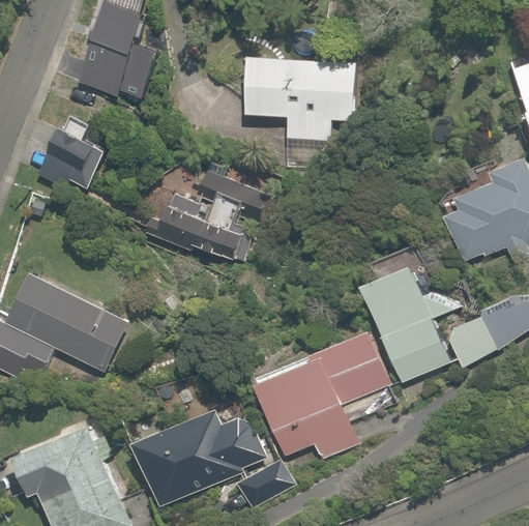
[(287,144),(327,144),(327,122),(352,122),(352,74),(306,74),(306,57),(244,57),(244,115),(287,115),(287,144)]
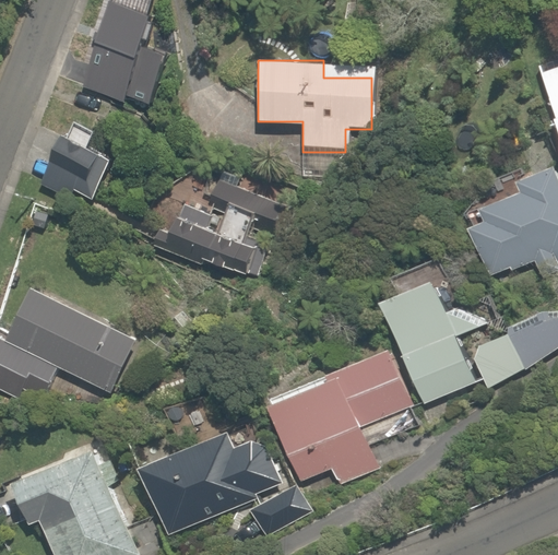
[(557,67),(541,73),(557,127),(557,67)]
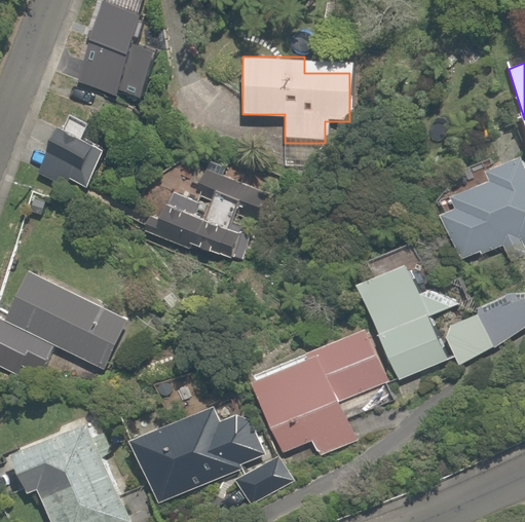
[(51,127),(41,147),(49,151),(36,177),(65,192),(71,179),(84,186),(104,148),(62,126),(59,132),(51,127)]
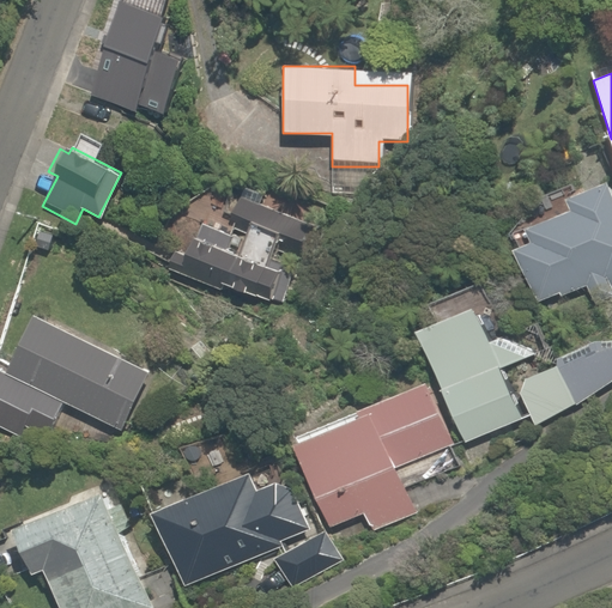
[(507,231),(538,305),(589,284),(595,299),(611,292),(611,206),(600,178),(549,200),(553,212),(507,231)]
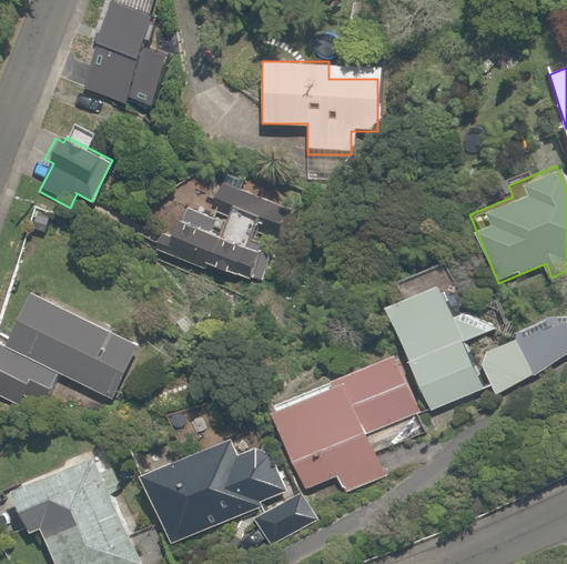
[(235,209),(225,233),(190,219),(181,239),(251,267),(260,247),(246,241),(256,218),(281,228),(289,210),(221,183),(214,200),(235,209)]
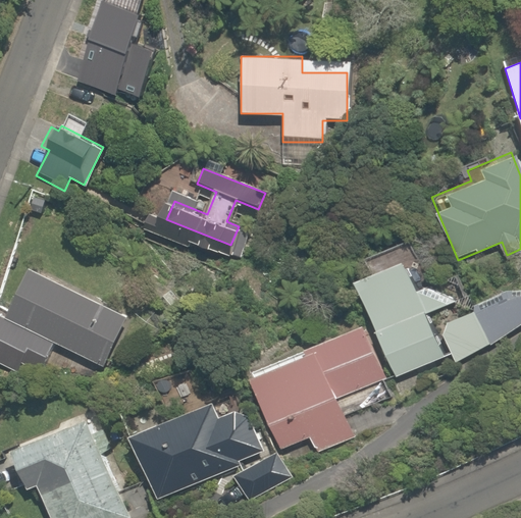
[(411,292),(399,263),(351,285),(392,378),(439,358),(423,318),(455,304),(444,278),(411,292)]
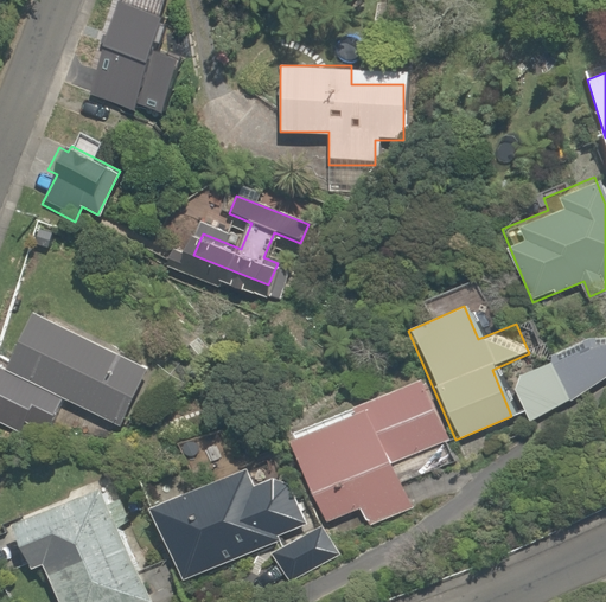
[(145,365),(31,313),(2,375),(57,399),(63,402),(117,427),(145,365)]
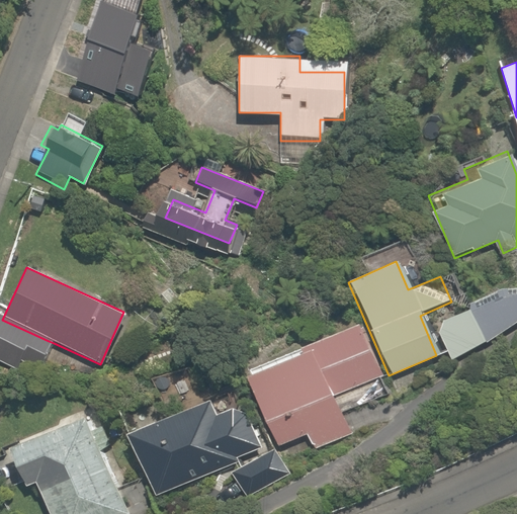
[(469,307),(486,342),(516,327),(516,279),(493,290),(495,295),(469,307)]
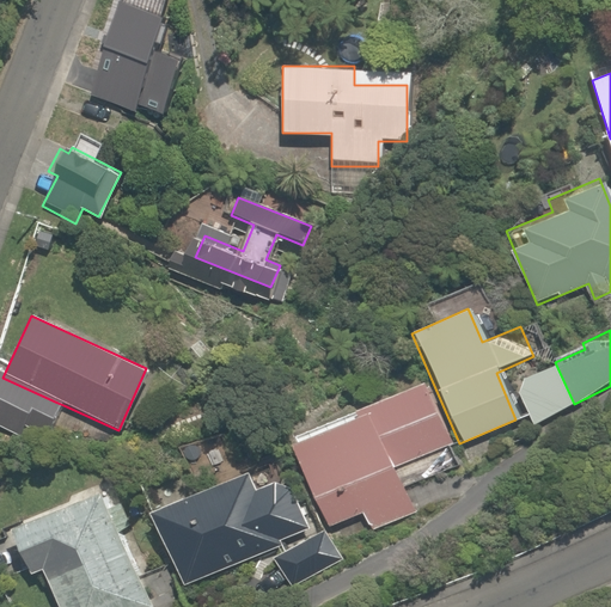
[(574,404),(555,362),(507,384),(526,425),(574,404)]
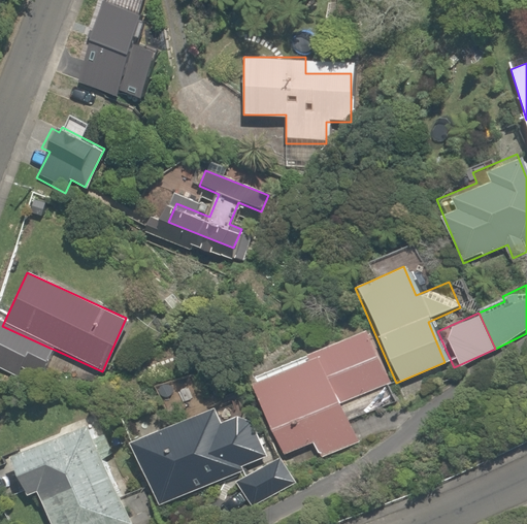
[(0,358),(41,379),(55,350),(50,348),(2,326),(0,325),(0,358)]
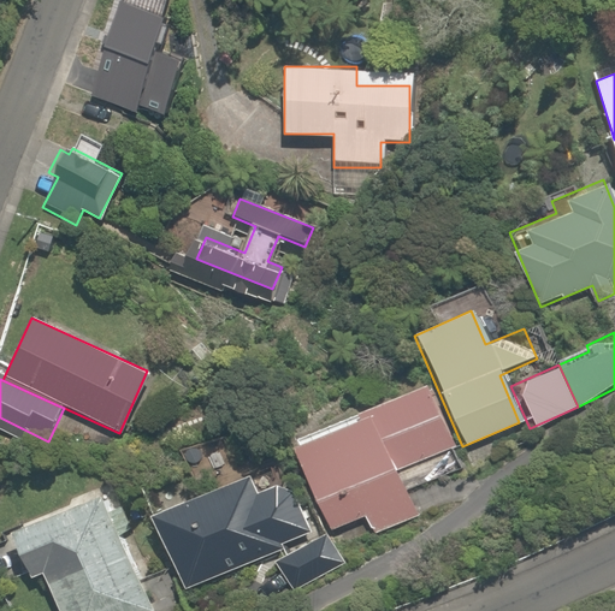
[(370,540),(415,521),(396,473),(456,449),(430,385),(288,443),(324,533),(360,518),(370,540)]
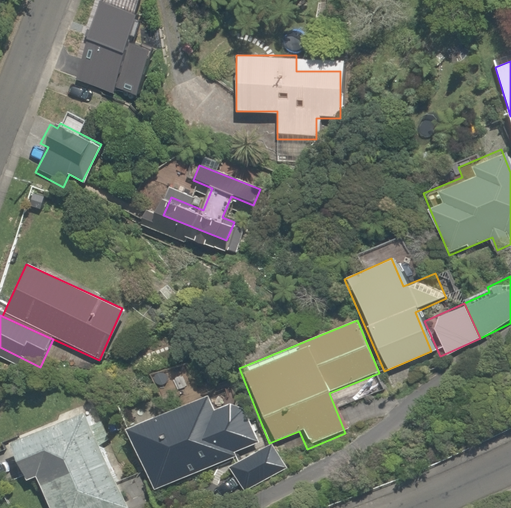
[(232,453),(256,443),(236,398),(210,410),(201,389),(123,423),(154,494),(235,459),(232,453)]
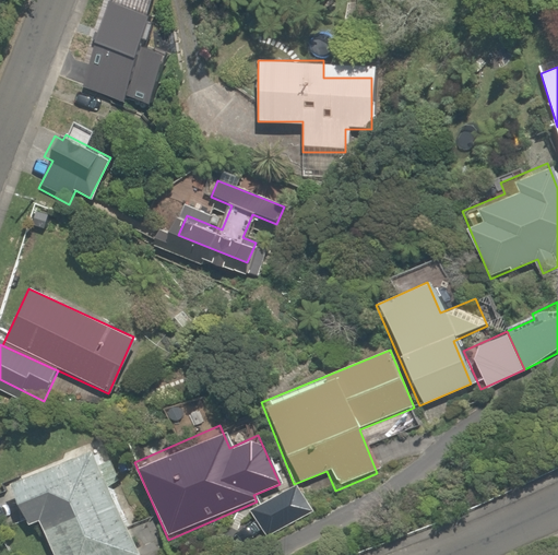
[(142,554),(117,492),(106,496),(103,487),(120,480),(113,462),(107,464),(99,447),(7,483),(24,526),(39,520),(52,554),(142,554)]
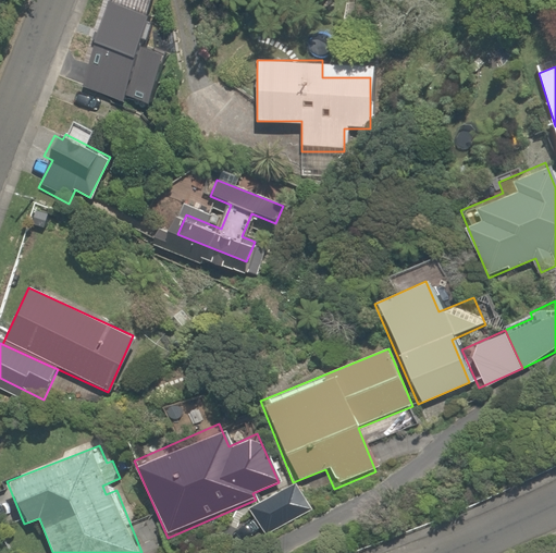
[(314,514),(299,486),(248,511),(262,539),(314,514)]
